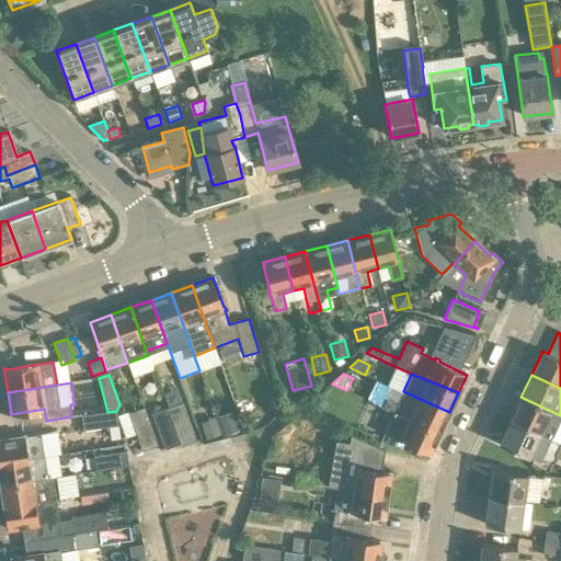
[(169,408),(180,444),(181,446),(195,442),(176,388),(163,392),(169,408)]
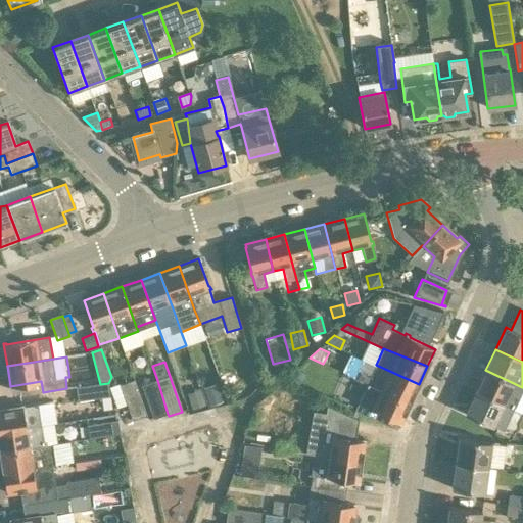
[(410,402),(419,384),(376,365),(371,376),(349,366),(346,373),(368,383),(410,402)]
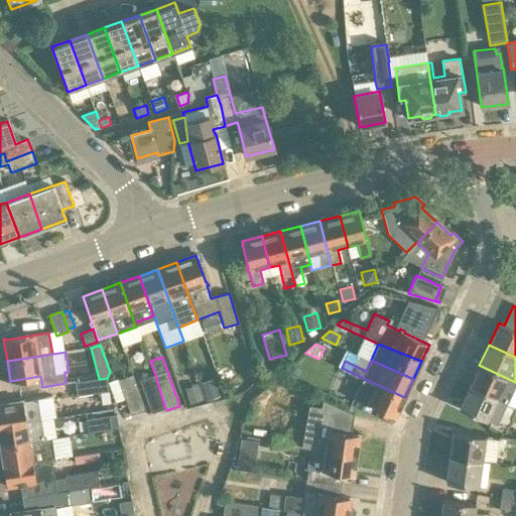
[(469,387),(506,404),(515,383),(515,382),(479,365),(469,387)]
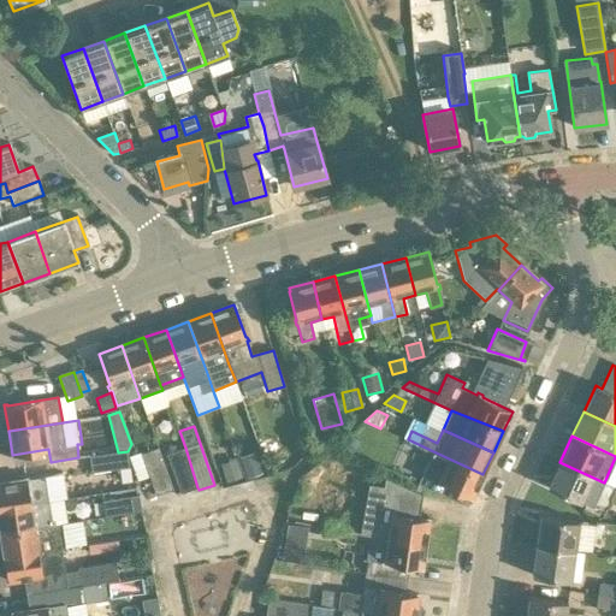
[(354,452),(360,442),(353,437),(345,448),(354,452)]
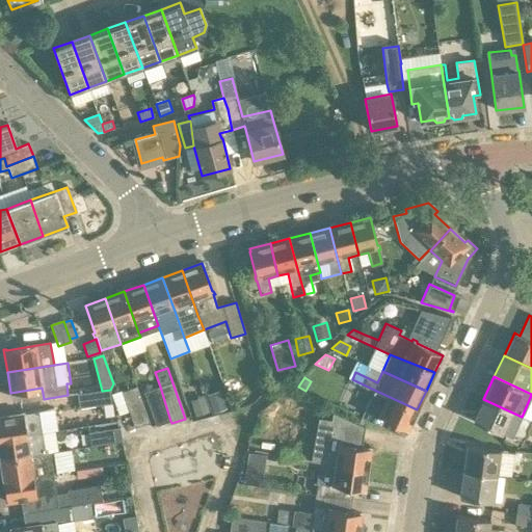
[(407,430),(417,409),(374,390),(352,379),(345,393),(357,398),(363,387),(373,392),(364,410),(376,417),(377,416),(407,430)]
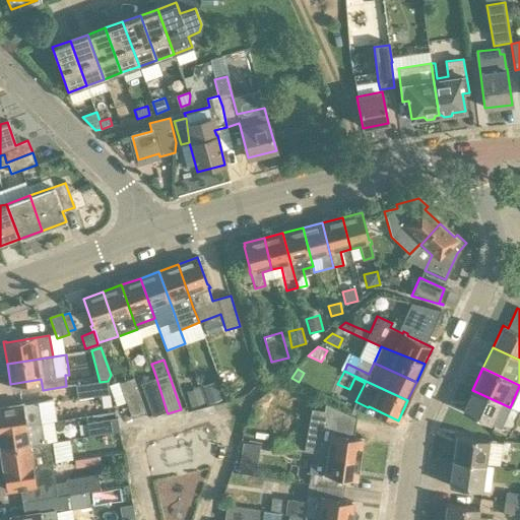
[(132,418),(145,413),(132,378),(119,383),(132,418)]
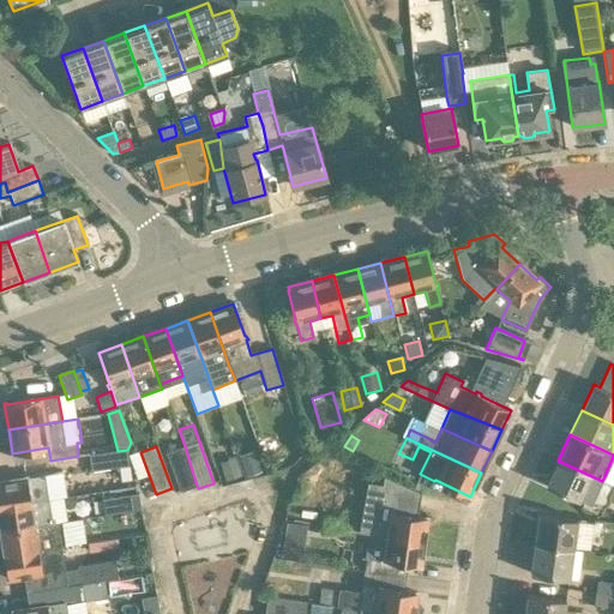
[(179,492),(197,486),(185,446),(166,453),(179,492)]
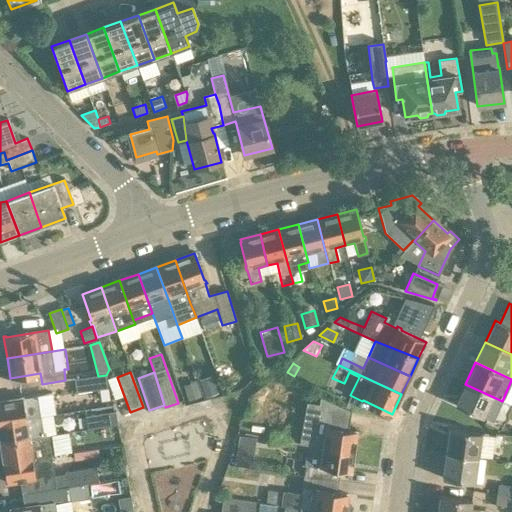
[(210,373),(197,378),(205,399),(218,394),(210,373)]
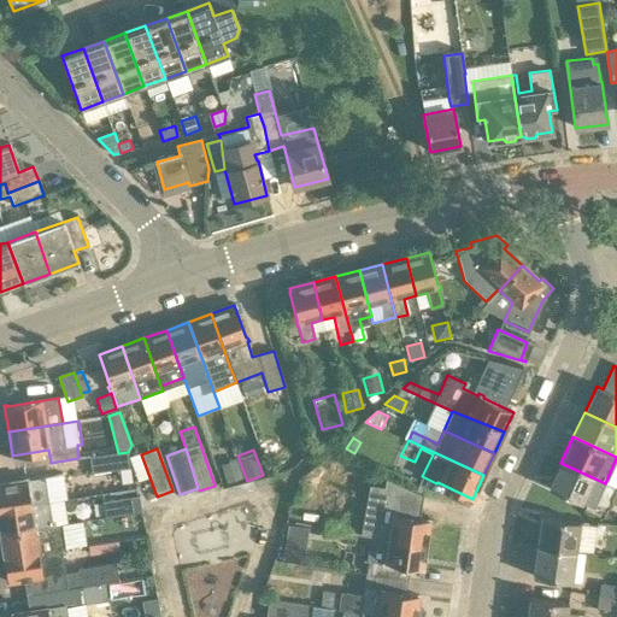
[(128,452),(118,453),(89,457),(92,474),(119,470),(129,469),(130,469),(128,452)]
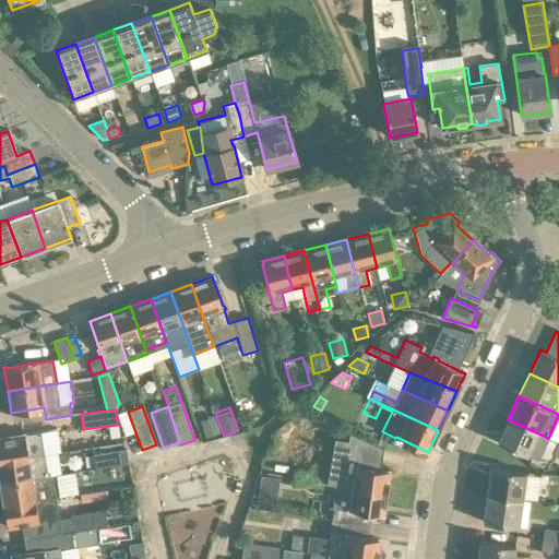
[(219,433),(213,416),(199,421),(205,439),(219,433)]
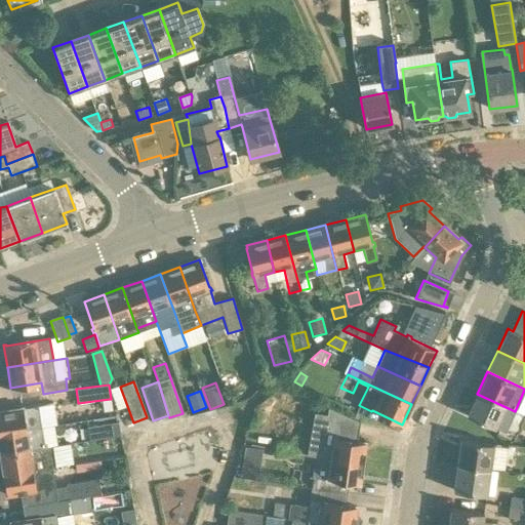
[(505,433),(515,411),(477,394),(467,415),(505,433)]
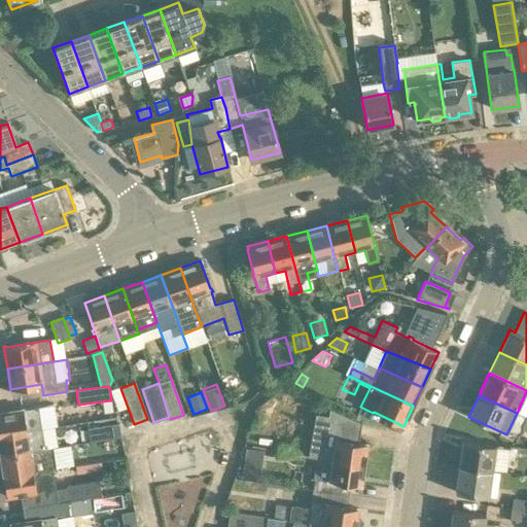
[(112,413),(110,400),(102,401),(104,414),(112,413)]
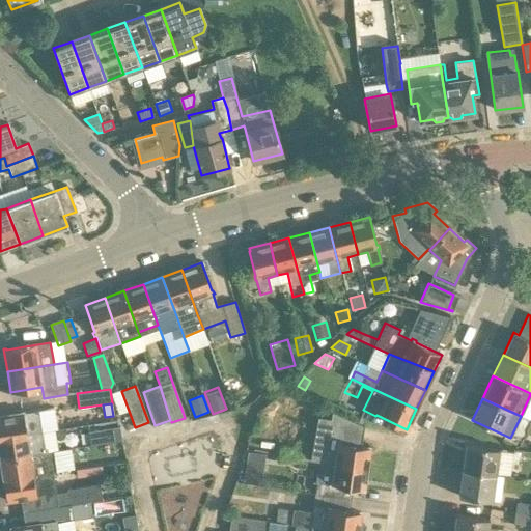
[(0,437),(43,431),(39,410),(24,413),(0,416),(0,437)]
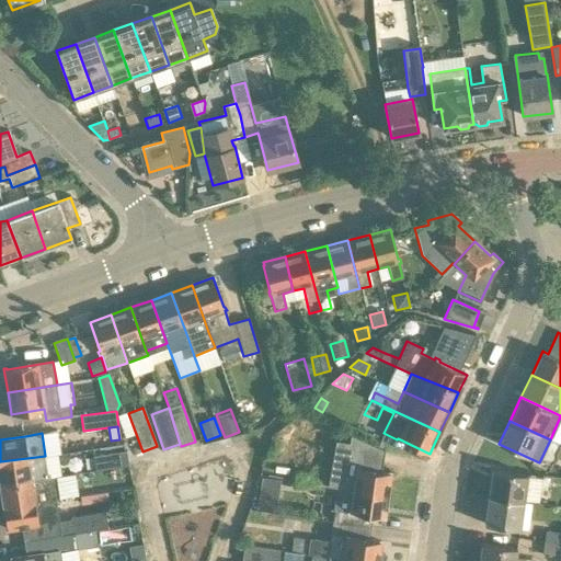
[(347,444),(334,442),(328,487),(387,494),(389,473),(380,471),(384,450),(348,436),(347,444)]
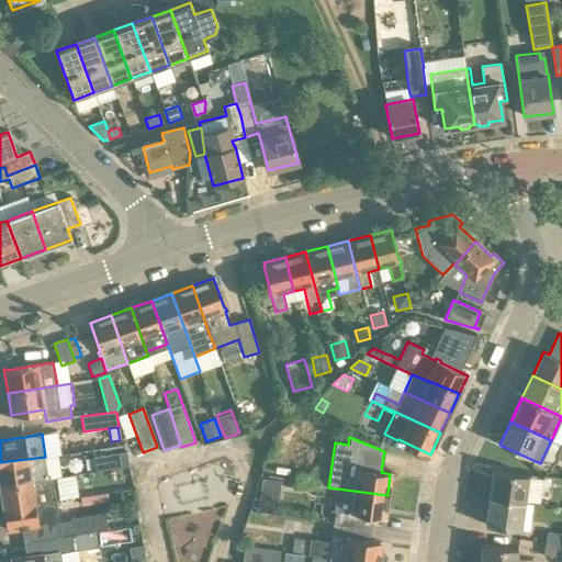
[(100,472),(128,467),(126,452),(93,458),(96,472),(100,472)]
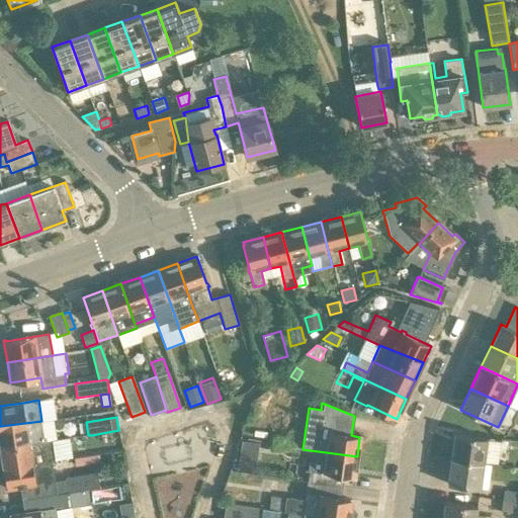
[(0,447),(45,441),(52,440),(57,439),(54,419),(41,421),(0,426),(0,447)]
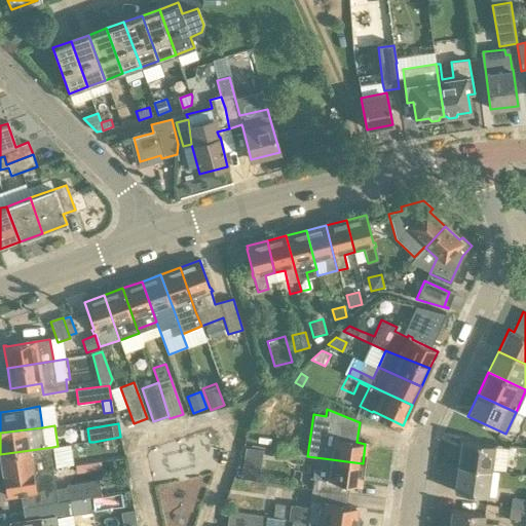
[(457,466),(491,471),(504,473),(509,447),(461,441),(457,466)]
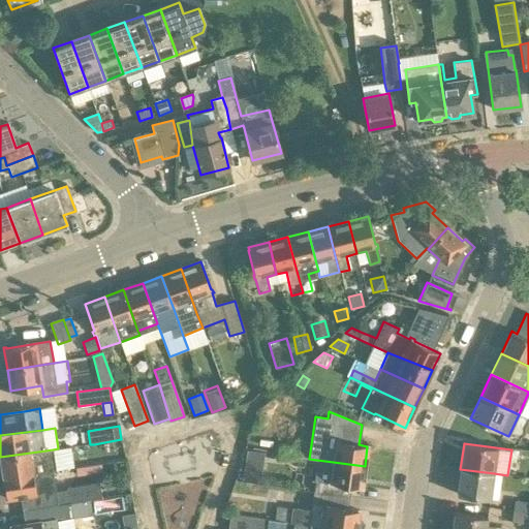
[(292,463),(294,449),(281,447),(279,461),(292,463)]
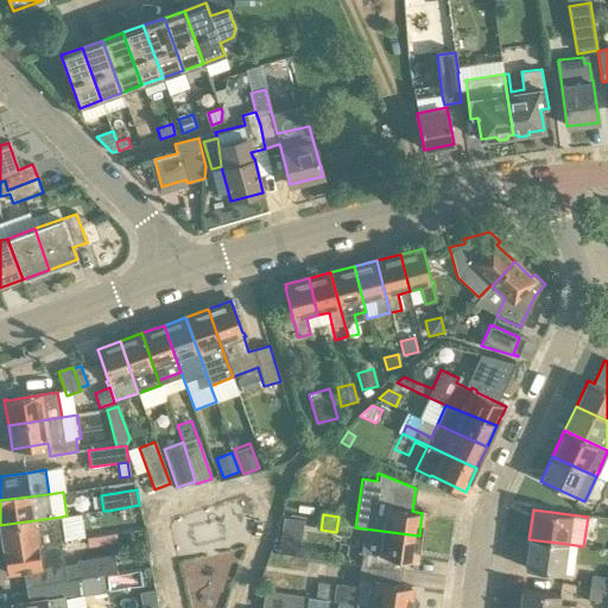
[(52,518),(0,525),(0,526),(4,550),(38,545),(38,544),(59,540),(63,540),(61,517),(52,518)]
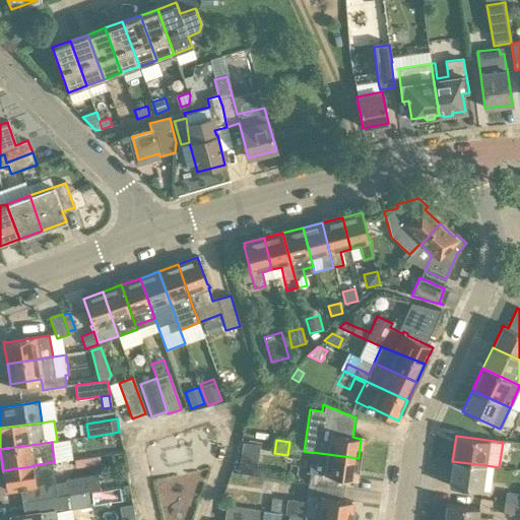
[(289,442),(287,455),(300,456),(302,444),(289,442)]
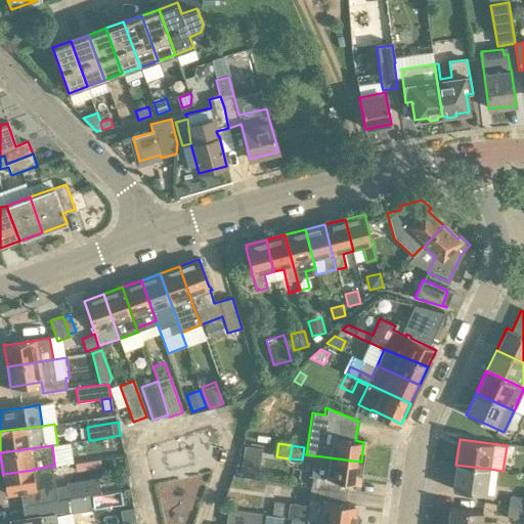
[(358,483),(361,462),(306,454),(303,476),(311,477),(309,488),(333,492),(335,480),(358,483)]
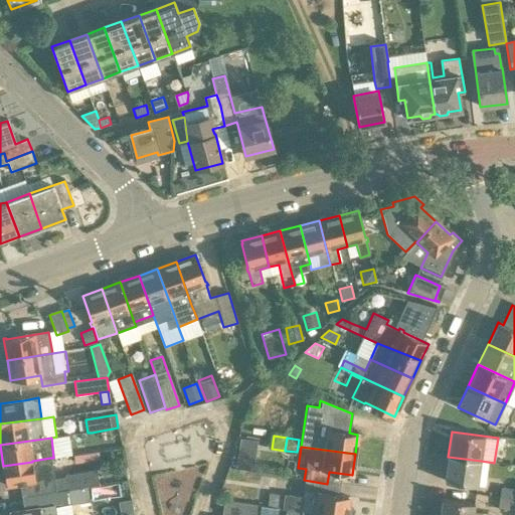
[(255,453),(237,450),(235,468),(253,470),(255,453)]
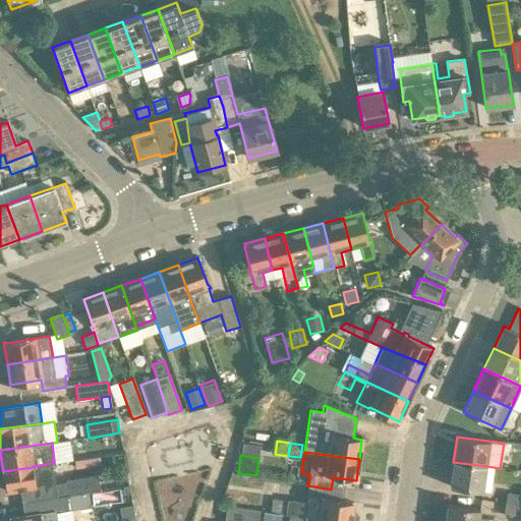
[(483,491),(486,466),(453,462),(450,487),(483,491)]
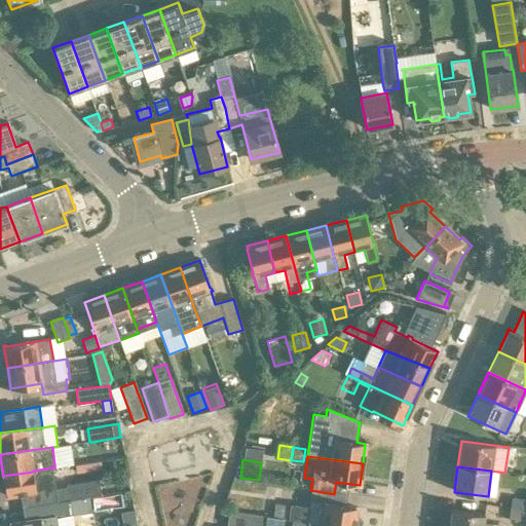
[(22,508),(70,499),(101,495),(99,480),(66,485),(66,487),(54,489),(51,467),(33,471),(33,472),(3,476),(6,496),(20,494),(22,508)]
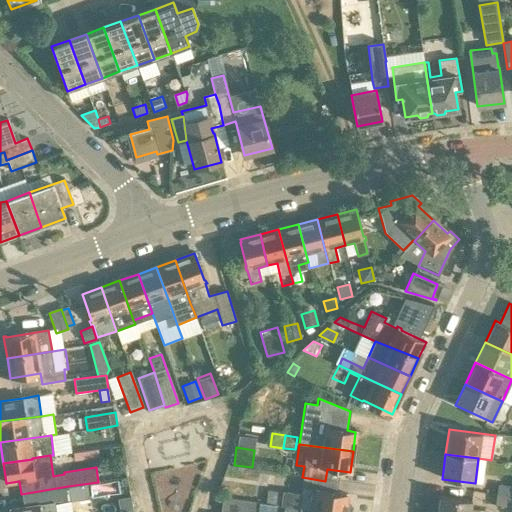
[(496,495),(511,497),(511,486),(498,484),(496,495)]
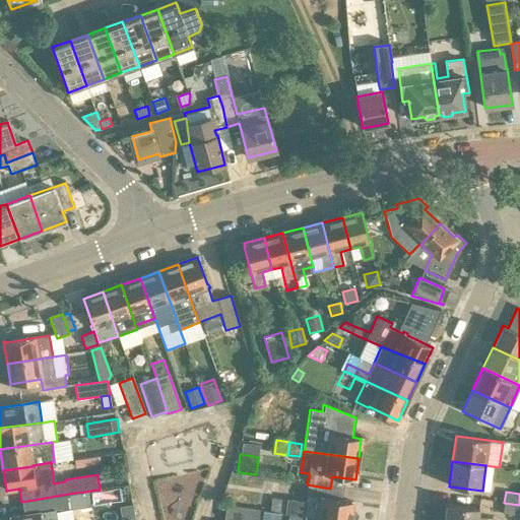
[(73,519),(69,494),(21,502),(23,514),(10,516),(10,519),(73,519)]
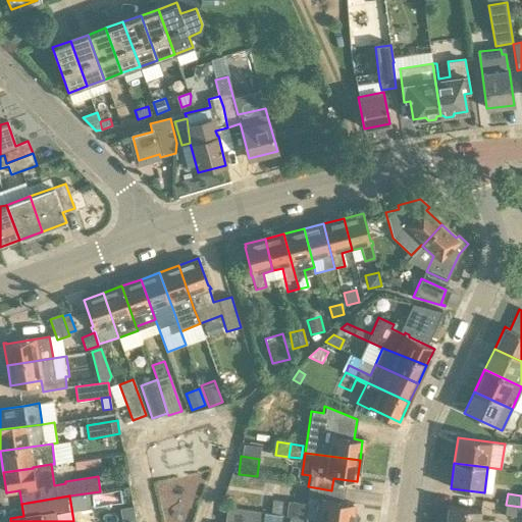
[(291,515),(334,521),(353,521),(357,519),(353,513),(354,504),(352,504),(325,500),(325,499),(321,498),(320,500),(307,498),(305,509),(299,508),(299,504),(272,501),(271,513),(291,515)]
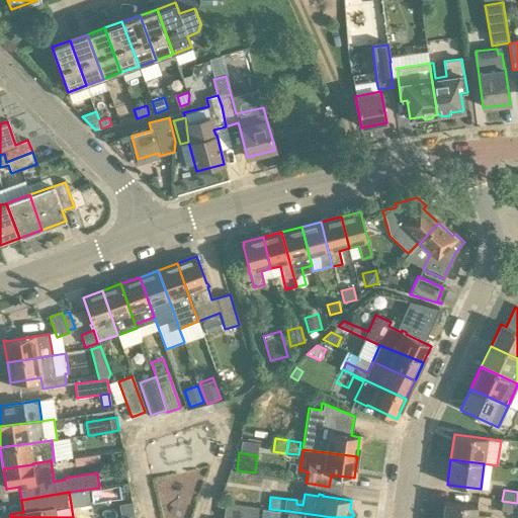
[(517,503),(502,501),(500,512),(517,514),(517,503)]
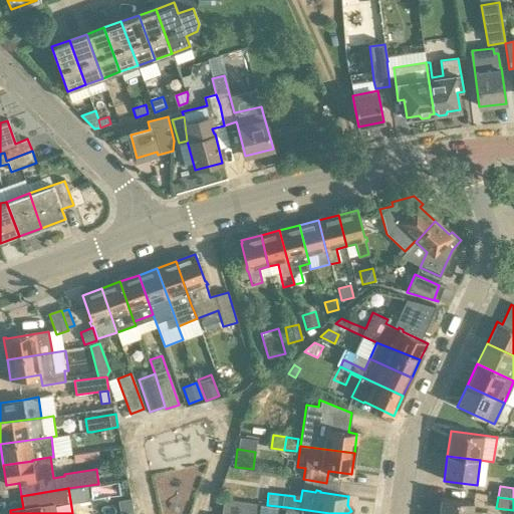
[(439,513),(481,513),(482,510),(473,509),(474,503),(442,498),(439,513)]
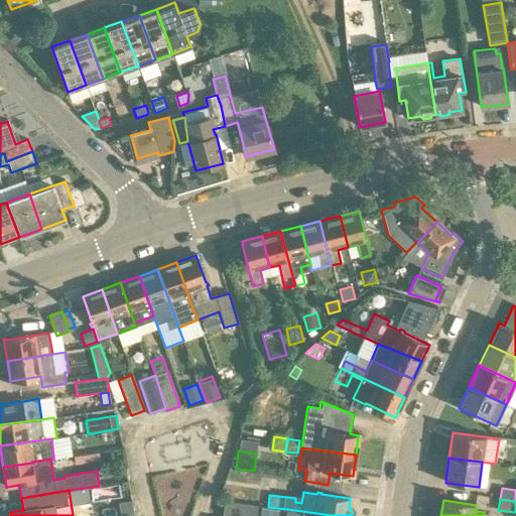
[(131,501),(119,503),(121,515),(125,515),(133,515),(131,501)]
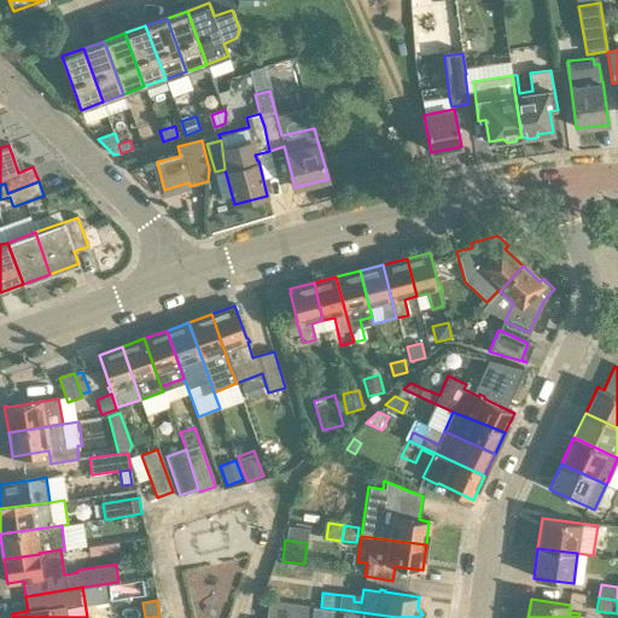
[(269,617),(310,617),(313,607),(269,600),(267,617),(269,617)]
